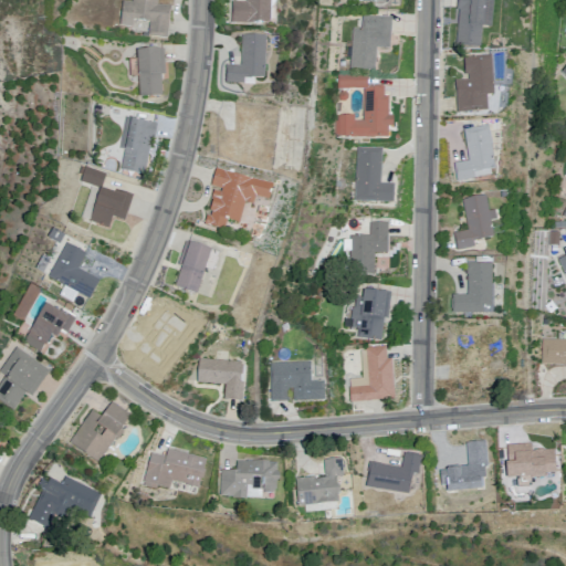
[(133,0),(133,3),(123,2),(119,25),(133,27),(133,20),(149,22),(148,37),(167,38),(170,6),(158,4),(158,0),(133,0)]
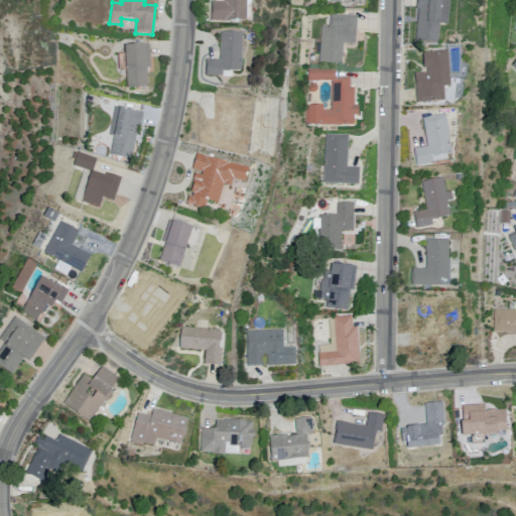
[(225,0),(225,2),(213,2),(212,21),(246,22),(246,0),(225,0)]
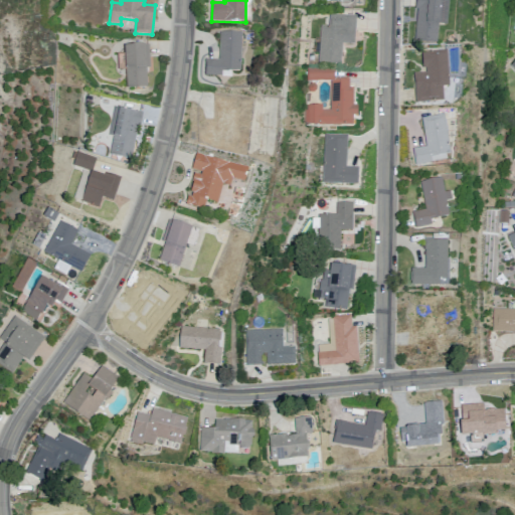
[(438,45),(414,43),(418,10),(415,10),(416,0),(450,0),(448,27),(439,26),(438,45)]
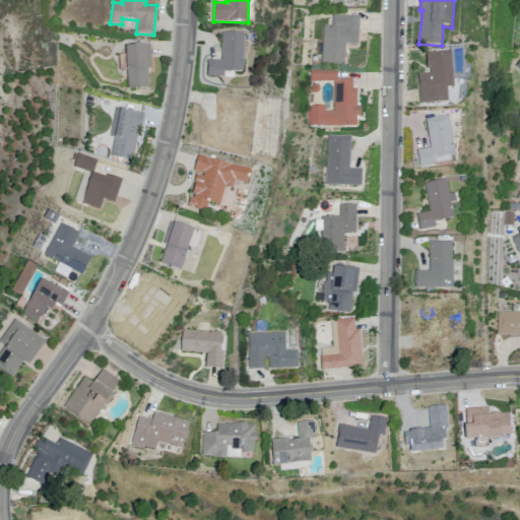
[(343,15),(361,16),(358,45),(346,44),(344,65),(321,64),(324,25),(342,26),(343,15)]
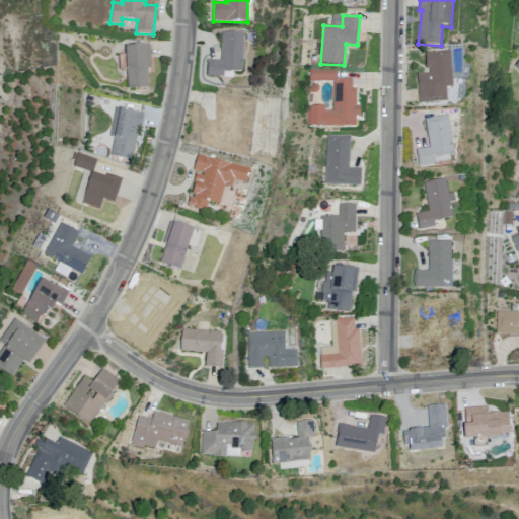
[(222,32),(244,33),(243,72),(234,71),(233,78),(207,77),(208,60),(221,60),(222,32)]
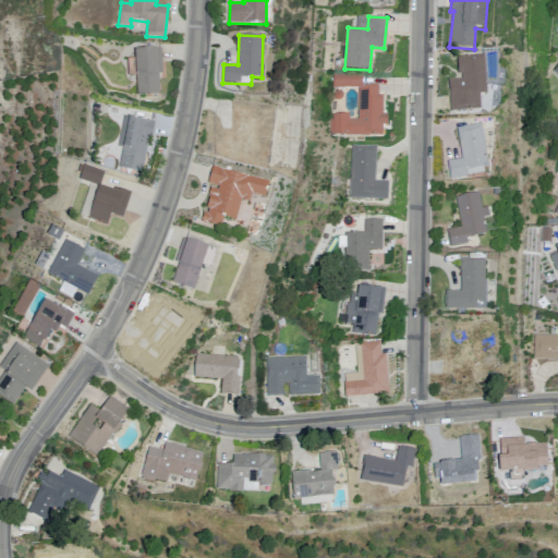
[(134,50),(137,96),(160,94),(159,73),(162,73),(161,48),(134,50)]
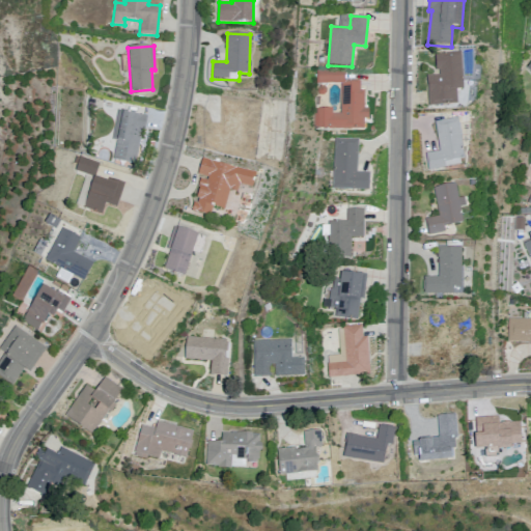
[(427,78),(429,107),(458,105),(457,91),(464,90),(462,53),(435,55),(437,77),(427,78)]
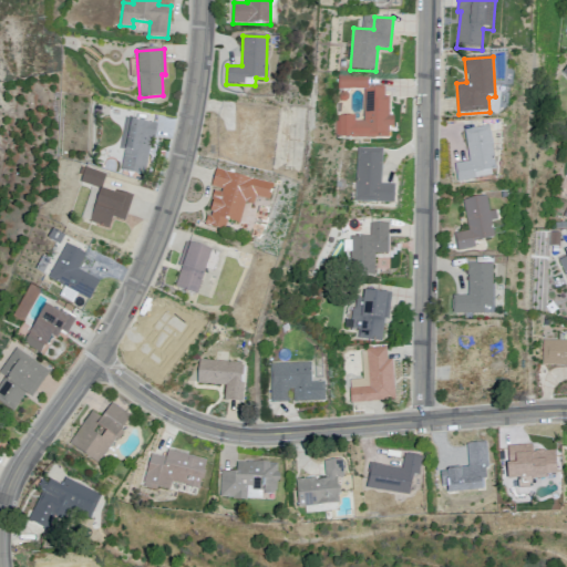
[(338,75),(338,88),(364,88),(364,121),(356,121),(356,113),(349,113),(349,115),(336,115),(336,135),(389,136),(389,126),(393,126),(393,116),(390,115),(390,94),(385,94),(385,85),(369,85),(369,75),(338,75)]
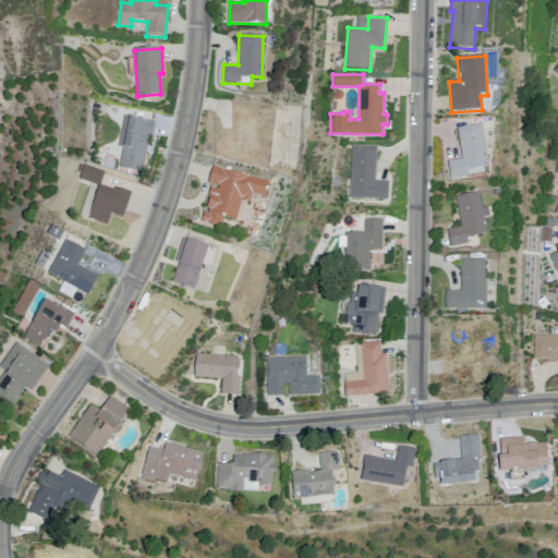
[(124,116),(154,122),(143,173),(119,168),(123,147),(118,146),(124,116)]
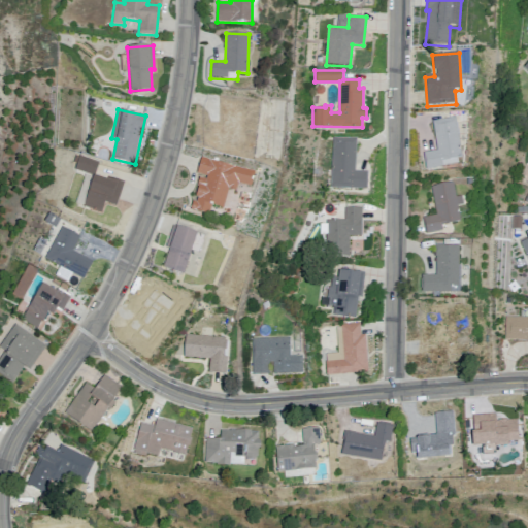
[(423,155),(426,171),(459,165),(458,160),(462,159),(456,119),(432,123),(437,153),(423,155)]
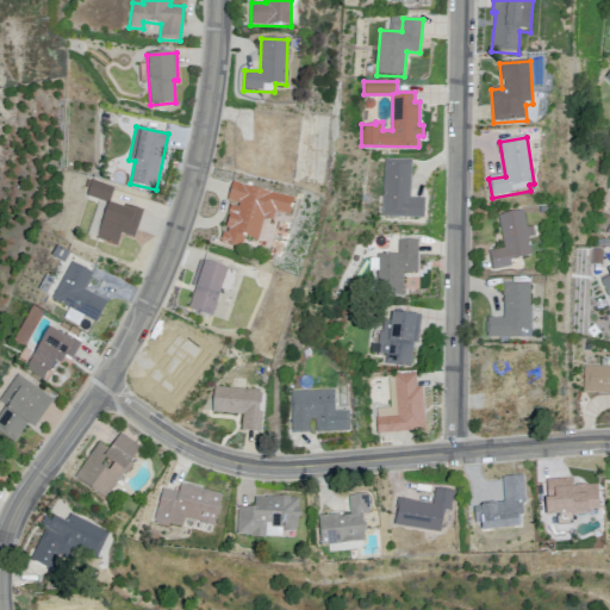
[(385,159),(383,216),(423,218),(424,199),(410,198),(412,160),(385,159)]
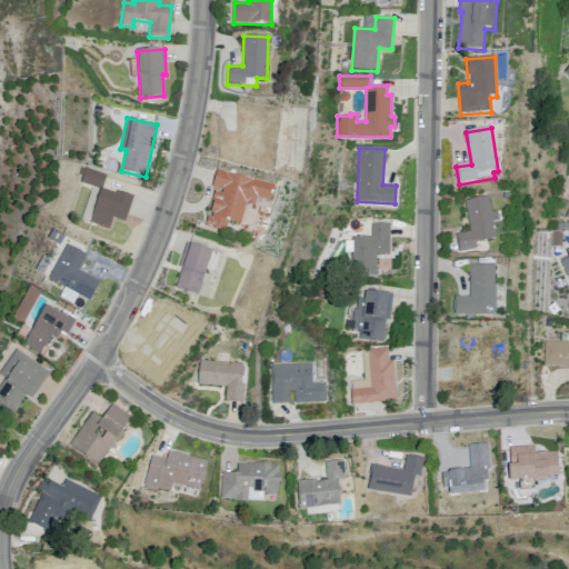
[(81,183),(101,189),(107,173),(86,167),(81,183)]
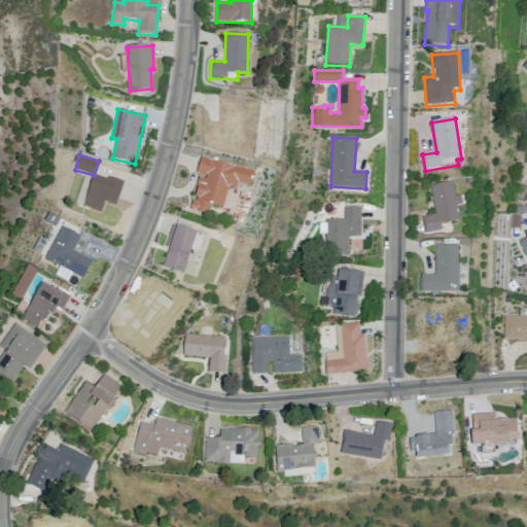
[(94,175),(107,180),(108,176),(124,181),(115,206),(104,202),(101,212),(83,207),(94,175)]
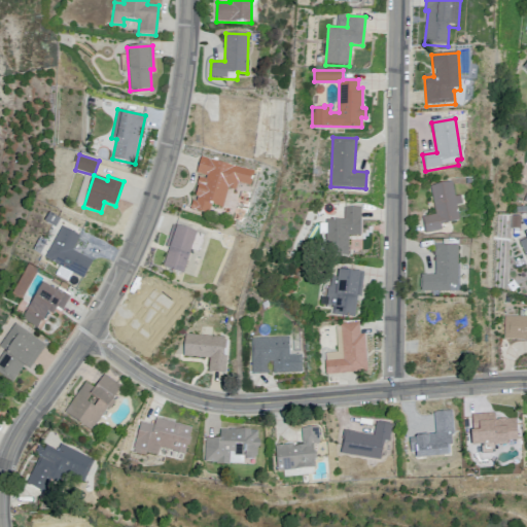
[(425,234),(422,217),(436,215),(430,188),(453,183),(456,198),(461,197),(462,205),(457,206),(460,221),(441,225),(443,231),(425,234)]
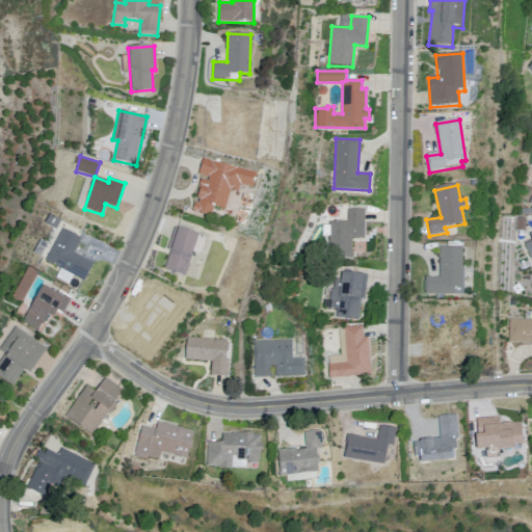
[(347,209),(347,220),(336,220),(335,258),(351,258),(351,238),(364,238),(364,209),(347,209)]
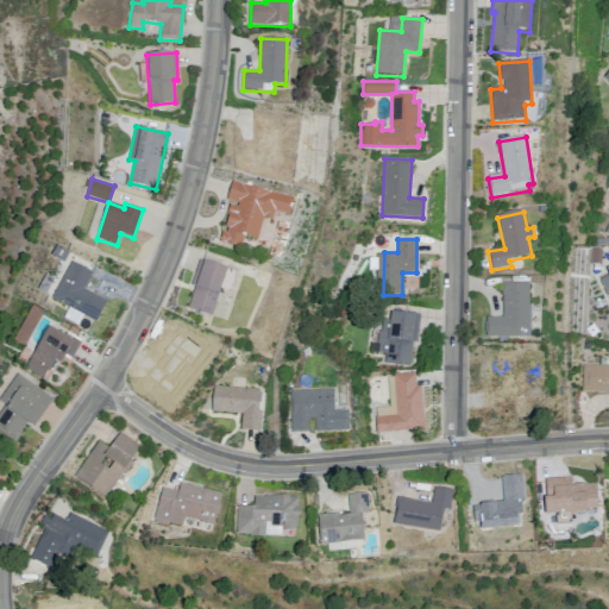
[(602,249),(601,264),(591,263),(592,249),(602,249)]
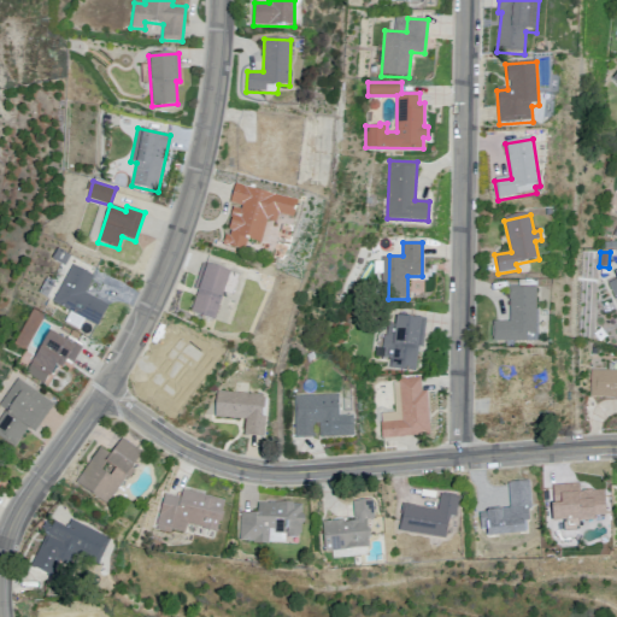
[(203,263),(230,271),(215,321),(191,313),(198,289),(194,288),(203,263)]
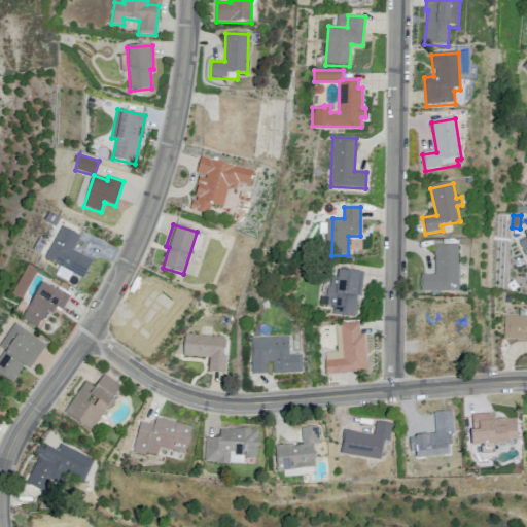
[(62,226),(80,236),(73,250),(93,259),(83,278),(45,258),(62,226)]
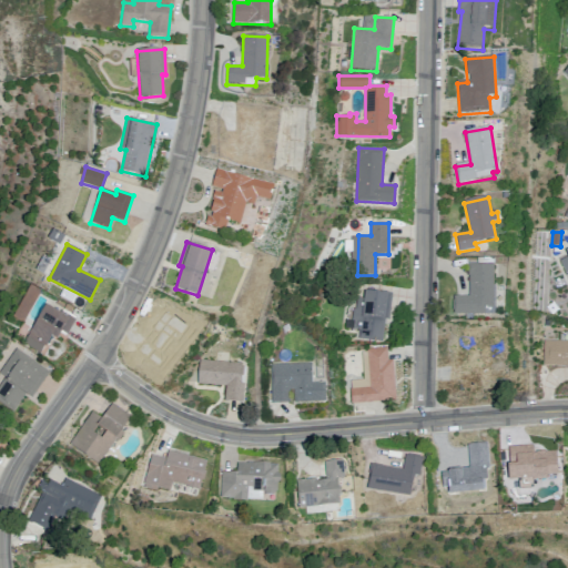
[(454,297),(454,315),(484,315),(484,308),(494,308),(494,264),(468,264),(468,297),(454,297)]
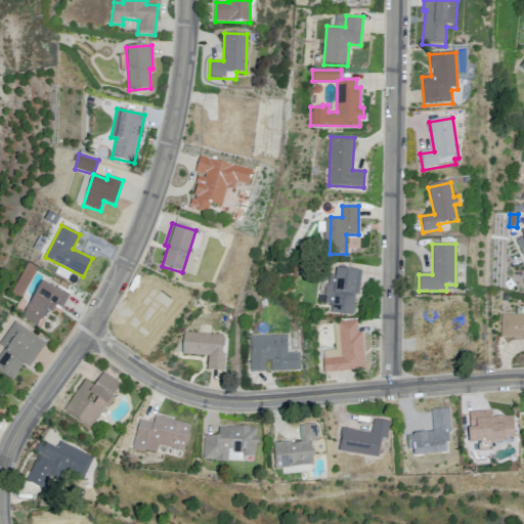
[(361,271),(358,295),(355,295),(352,316),(331,313),(332,304),(325,303),(326,296),(324,295),(326,284),(329,285),(331,274),(336,275),(337,268),(361,271)]
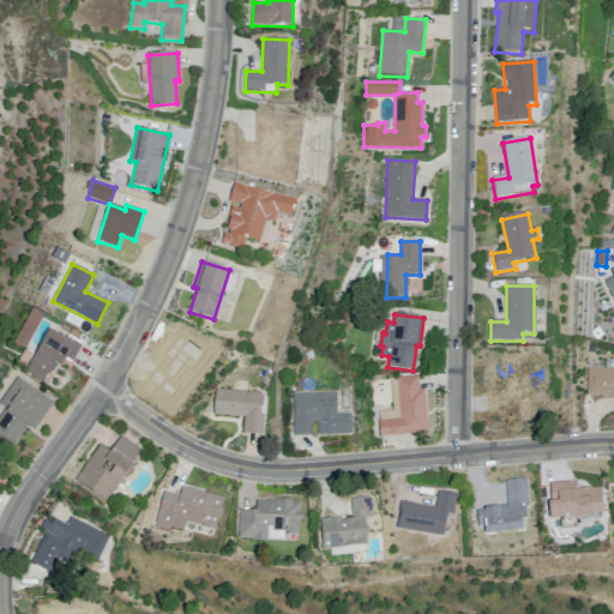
[(49,331),(25,372),(44,383),(55,362),(62,366),(74,344),(49,331)]
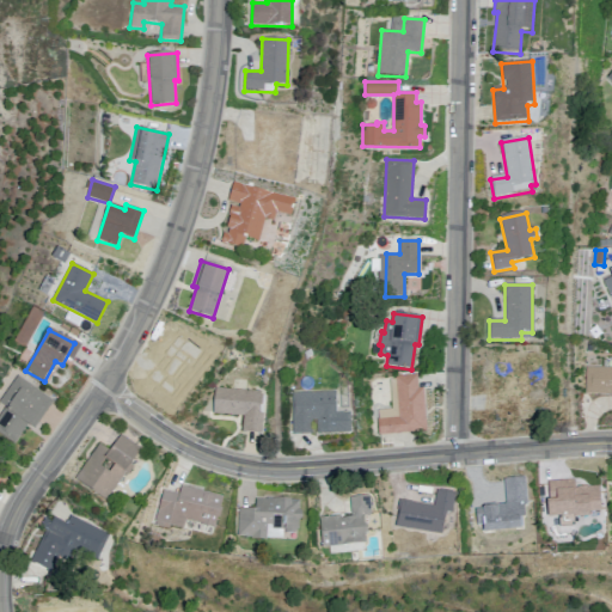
[(611,367),(586,367),(585,395),(611,395),(611,367)]
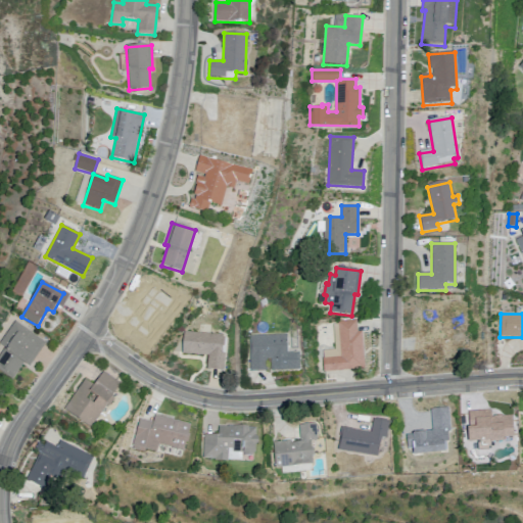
[(357,320),(358,332),(362,332),(364,363),(361,363),(362,369),(324,372),(323,358),(340,357),(338,322),(357,320)]
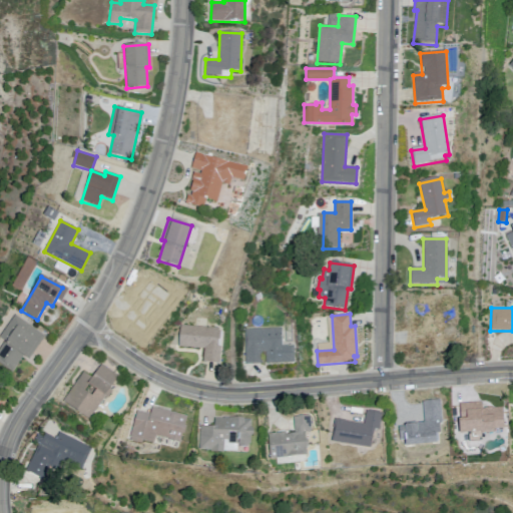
[(44,337),(15,315),(0,336),(0,338),(5,342),(0,348),(0,363),(12,372),(23,356),(28,360),(44,337)]
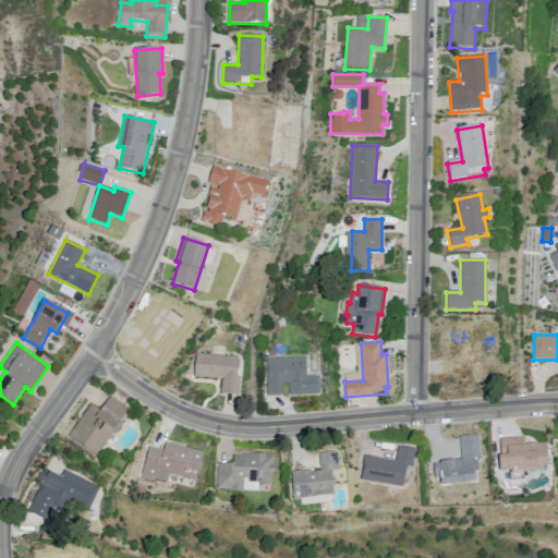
[(239,356),(235,396),(221,395),(222,379),(194,377),(195,353),(239,356)]
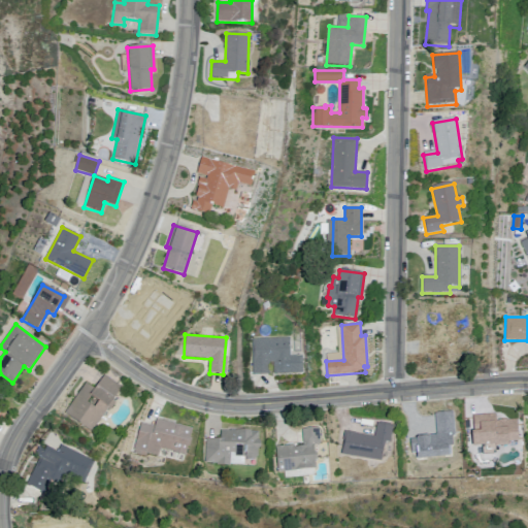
[(252,339),(253,374),(270,373),(269,362),(273,361),(274,373),(302,372),(302,357),(290,357),(290,338),(252,339)]
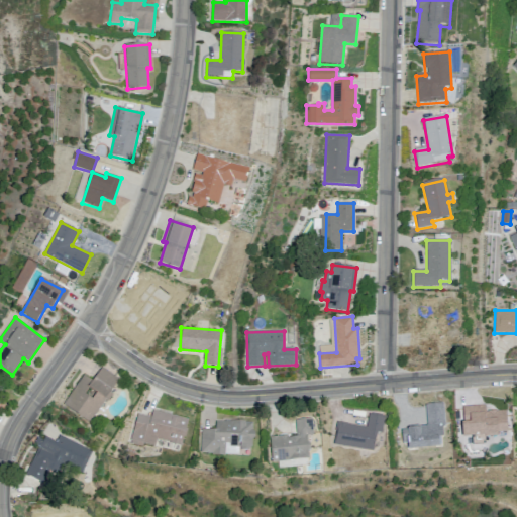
[(102,368),(93,381),(84,375),(64,405),(90,422),(106,400),(108,401),(113,394),(110,393),(119,380),(102,368)]
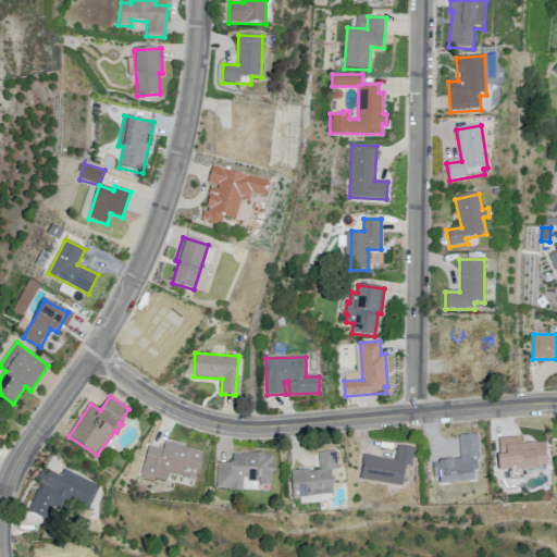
[(141,478),(141,474),(140,473),(148,446),(163,449),(165,442),(203,453),(195,482),(183,479),(184,477),(169,472),(166,481),(155,478),(153,481),(141,478)]
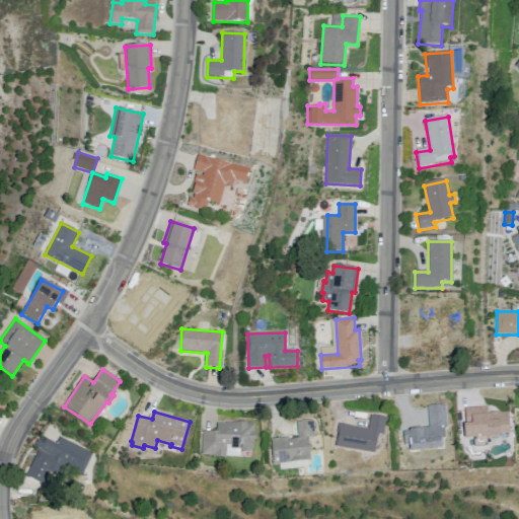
[(386,420),(383,435),(379,434),(375,454),(336,446),(340,424),(368,430),(371,417),(386,420)]
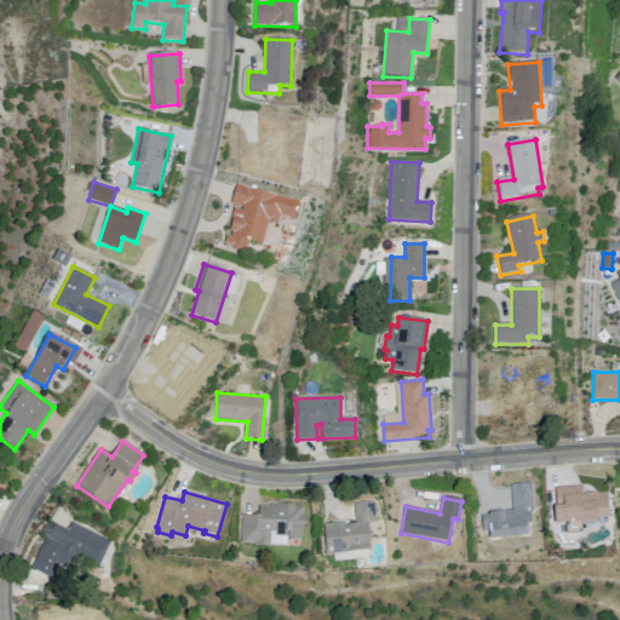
[(374,503),(377,522),(368,523),(371,550),(326,554),(323,523),(345,522),(345,524),(356,523),(355,504),(374,503)]
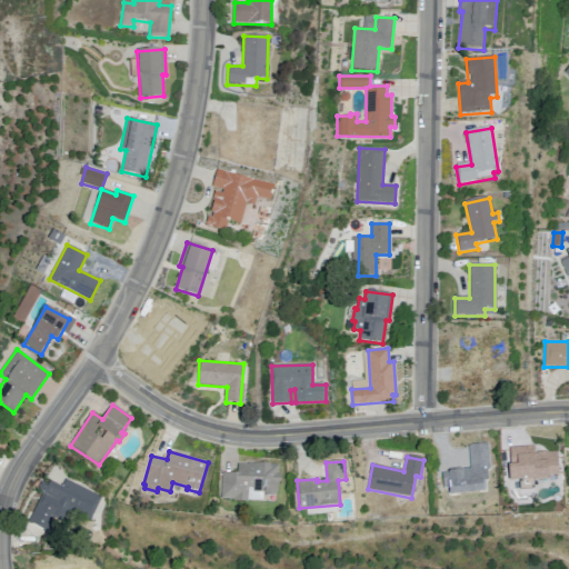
[(222,473),(221,498),(248,498),(248,488),(253,489),(253,492),(265,492),(267,496),(275,496),(278,492),(278,486),(281,482),(281,477),(279,473),(279,466),(270,466),(270,463),(248,462),(248,465),(238,465),(237,472),(222,473)]
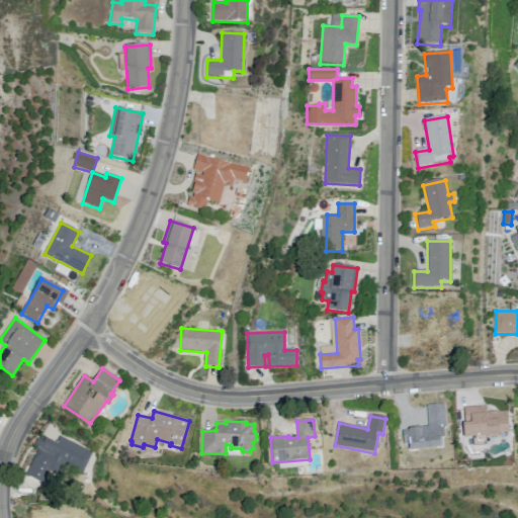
[(407,428),(408,449),(439,448),(439,439),(443,439),(442,427),(407,428)]
